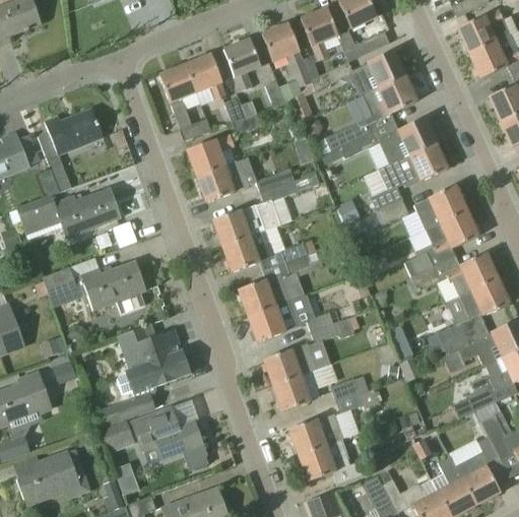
[(26,31),(29,30),(28,27),(41,23),(31,0),(14,0),(0,5),(0,44),(11,41),(9,35),(25,28),(26,31)]
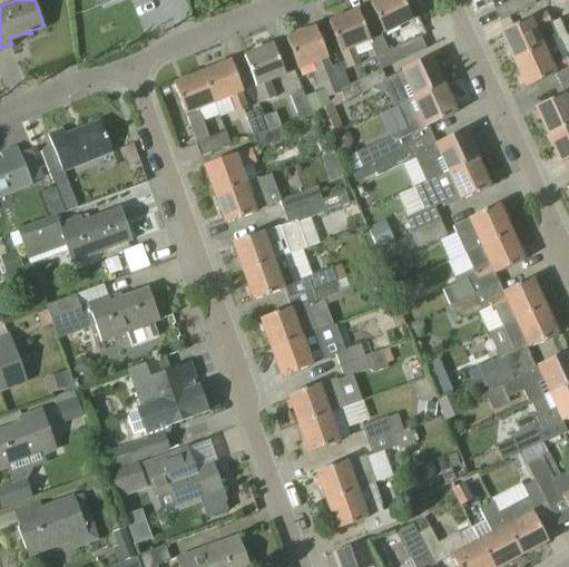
[(385,30),(413,17),(404,0),(375,0),(371,2),(385,30)]
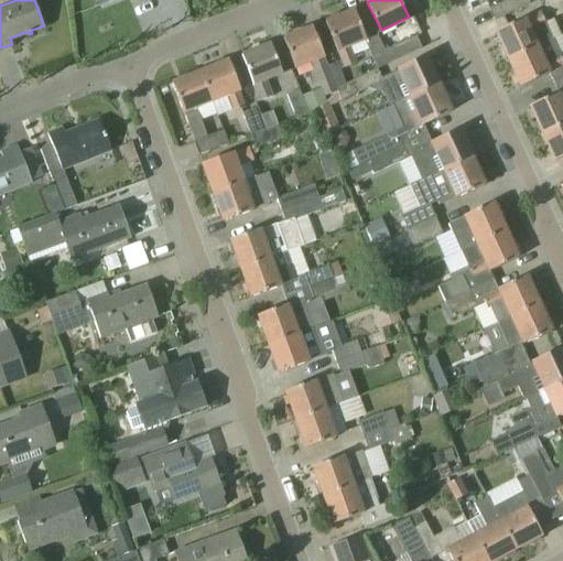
[(501,0),(489,6),(495,18),(531,1),(530,0),(501,0)]
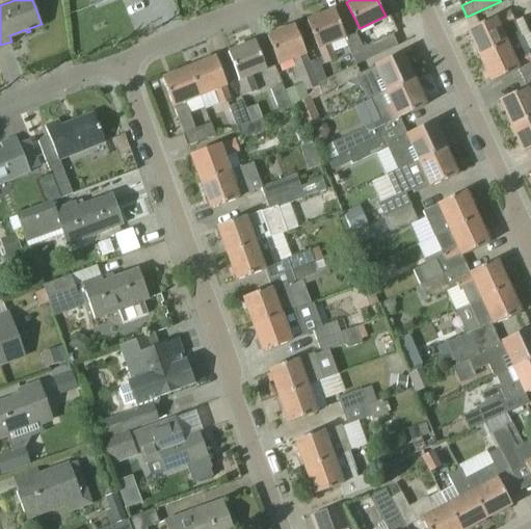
[(330,42),(346,35),(335,7),(307,19),(319,48),(320,47),(326,61),(337,57),(330,42)]
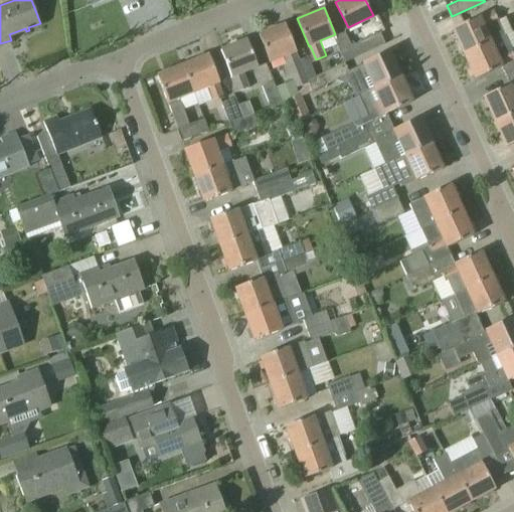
[(498,18),(493,8),(453,26),(464,52),(512,30),(505,15),(498,18)]
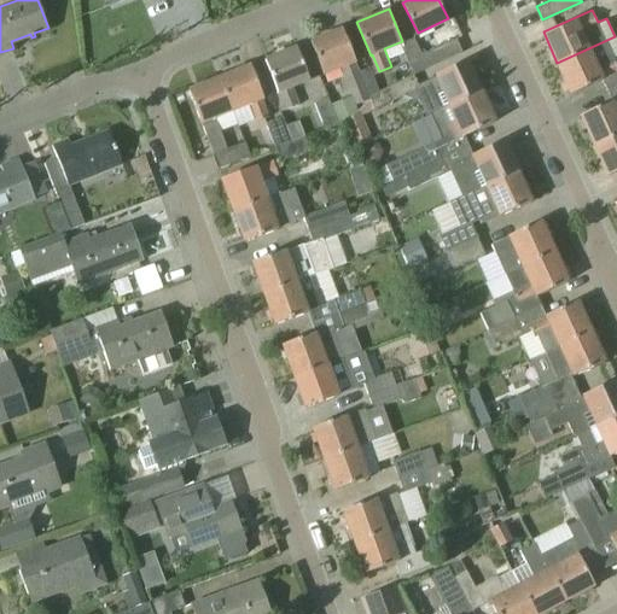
[(355,103),(370,98),(368,94),(380,91),(379,88),(370,65),(358,70),(354,60),(355,60),(342,27),(310,40),(324,72),(341,66),(355,103)]
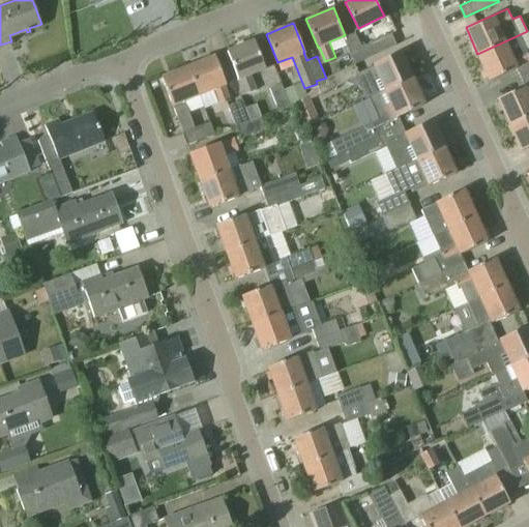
[(517,67),(521,76),(528,72),(528,30),(527,31),(477,54),(490,80),(517,67)]
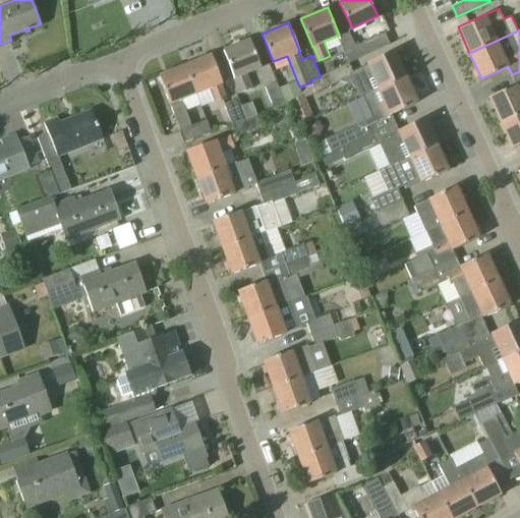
[(339,35),(349,60),(360,55),(355,44),(349,31),(339,35)]
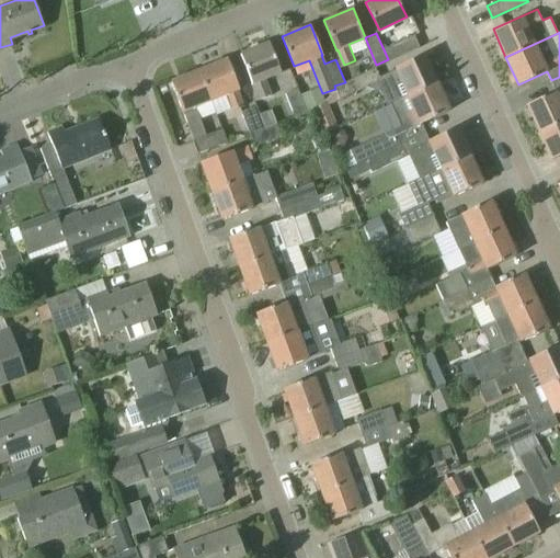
[(388,59),(400,54),(420,45),(414,33),(383,47),(388,59)]
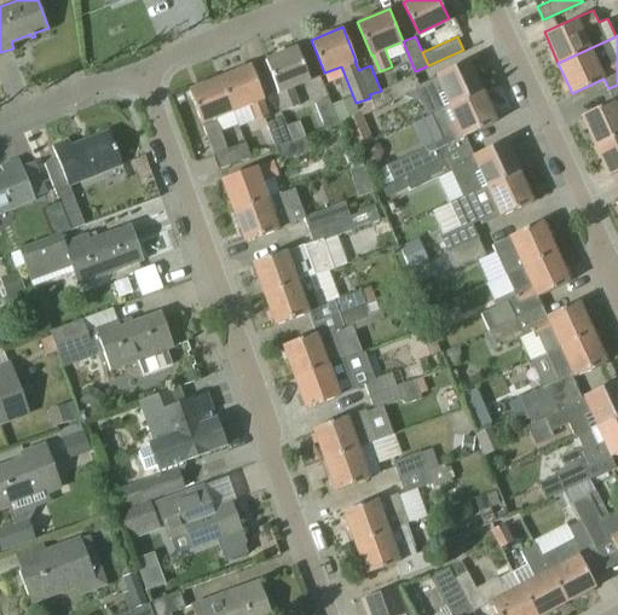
[(310,79),(296,46),(265,58),(278,91),(279,91),(287,108),(299,103),(292,86),(310,79)]
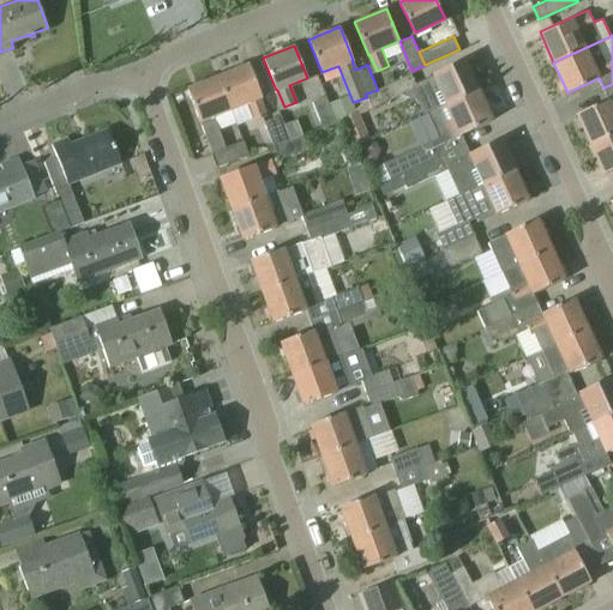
[(428,112),(436,108),(478,89),(464,59),(432,73),(432,74),(415,83),(410,72),(377,88),(378,90),(366,94),(367,97),(371,107),(400,92),(424,100),(428,112)]
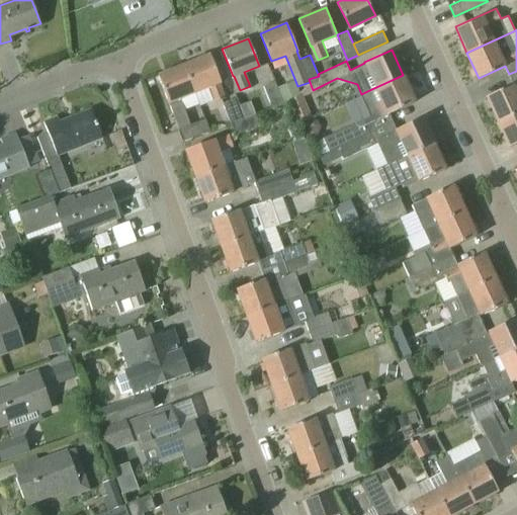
[(184,64),(195,90),(208,85),(214,100),(226,95),(220,80),(221,80),(209,54),(184,64)]
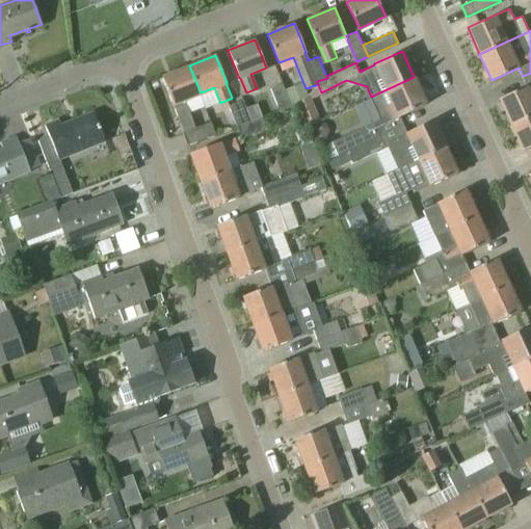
[(189,65),(162,76),(174,104),(184,131),(183,131),(188,143),(215,133),(211,122),(196,127),(186,99),(201,93),(189,65)]
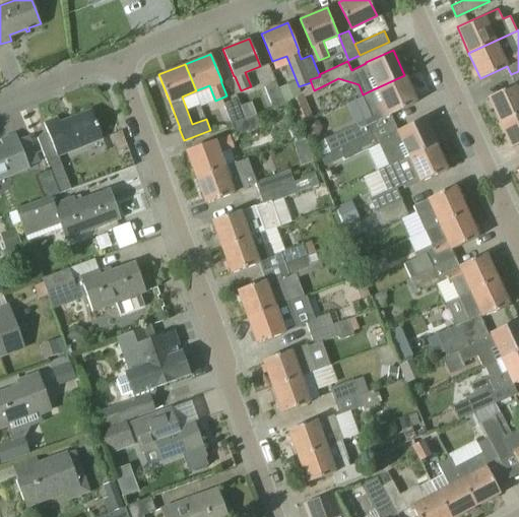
[(489,95),(500,121),(518,112),(518,71),(511,74),(515,83),(489,95)]
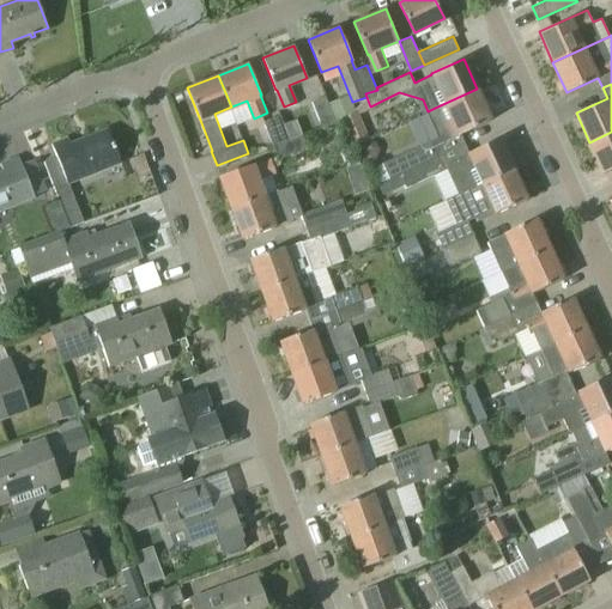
[(435,108),(442,123),(436,127),(442,140),(459,132),(459,133),(491,119),(477,89),(435,108)]
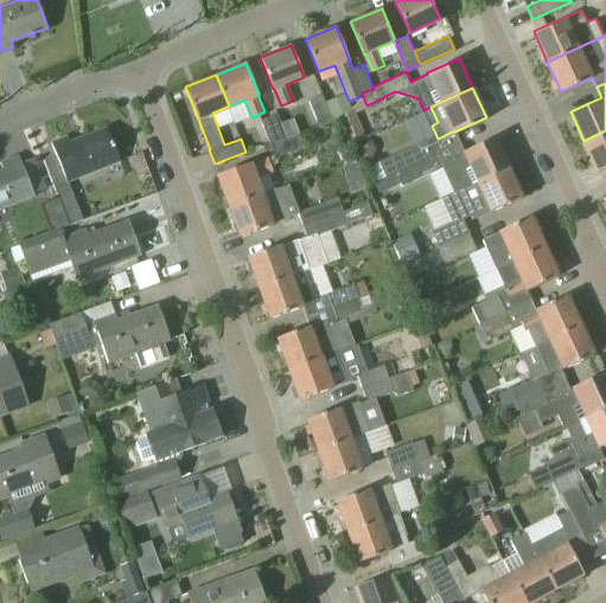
[(310,98),(319,124),(333,120),(323,94),(310,98)]
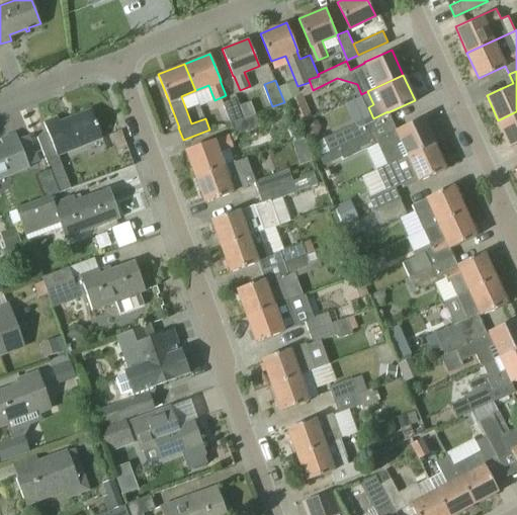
[(245,116),(237,96),(223,101),(231,121),(233,120),(245,116)]
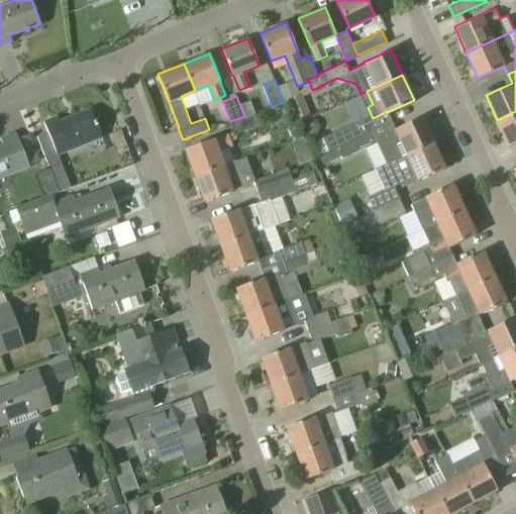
[(70,185),(58,153),(102,135),(91,107),(60,120),(58,114),(43,119),(48,130),(37,135),(59,189),(70,185)]
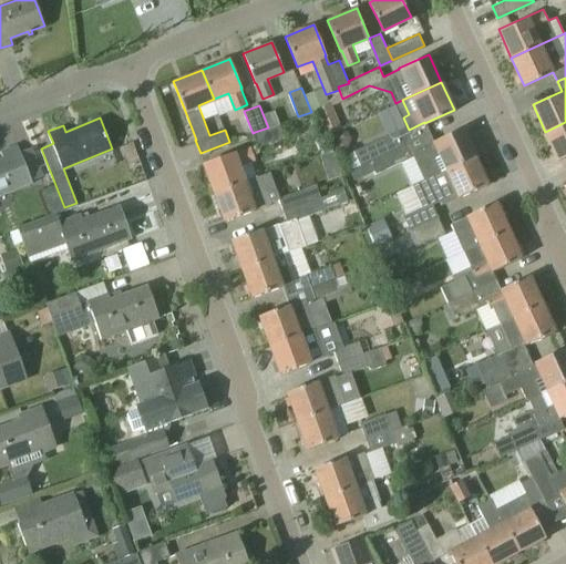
[(565,122),(545,132),(558,160),(565,156),(565,122)]
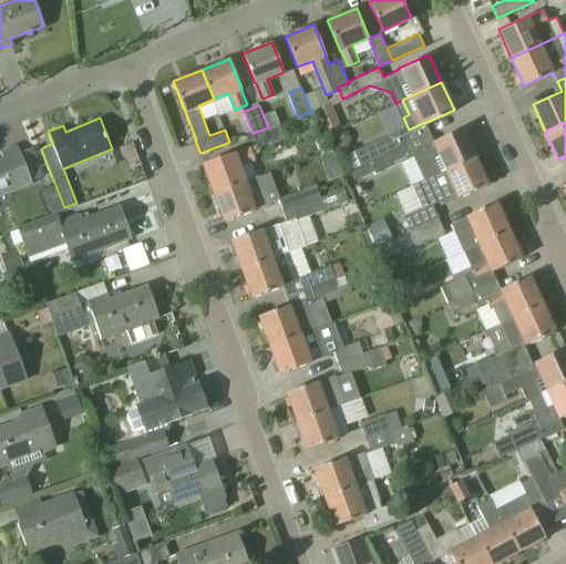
[(285,135),(280,124),(280,123),(268,127),(255,132),(260,145),(285,135)]
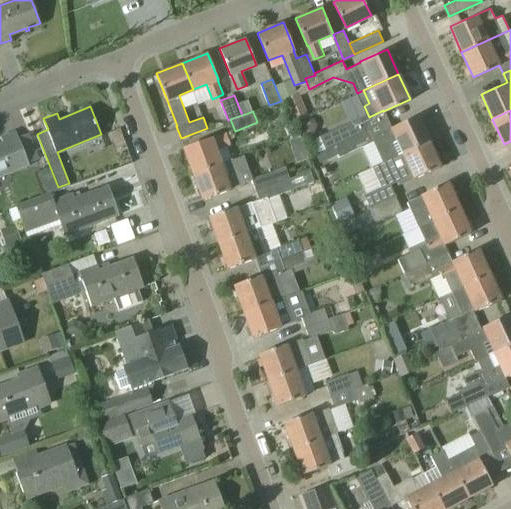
[(387,159),(428,140),(430,137),(427,129),(423,128),(417,115),(376,134),(387,159)]
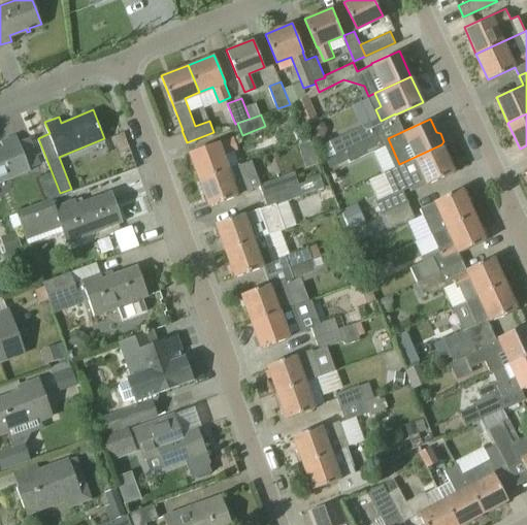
[(343,149),(349,146),(377,133),(370,120),(342,133),(329,139),(335,152),(343,149)]
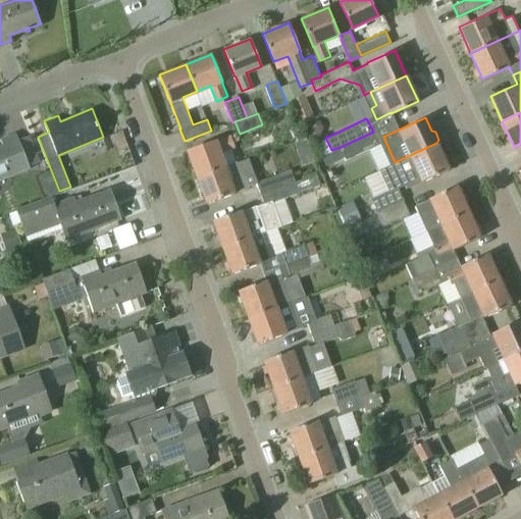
[(340,147),(345,155),(346,158),(378,144),(373,132),(345,145),(340,147)]
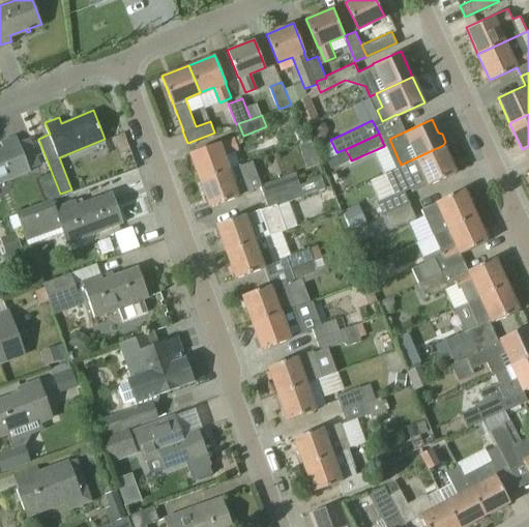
[(15,135),(1,140),(4,146),(0,147),(0,180),(28,170),(15,135)]
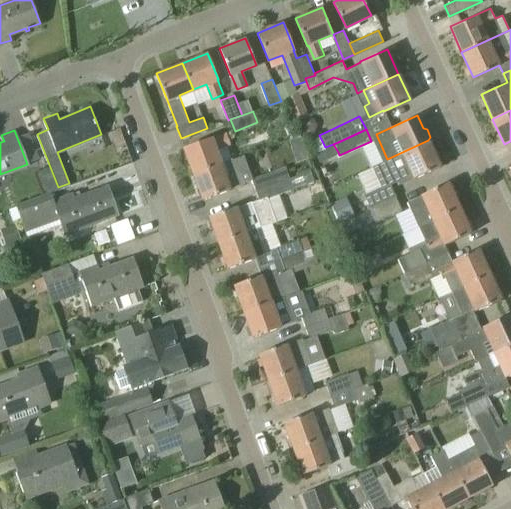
[(184,147),(193,172),(220,162),(215,148),(231,143),(227,132),(211,138),(211,137),(184,147)]
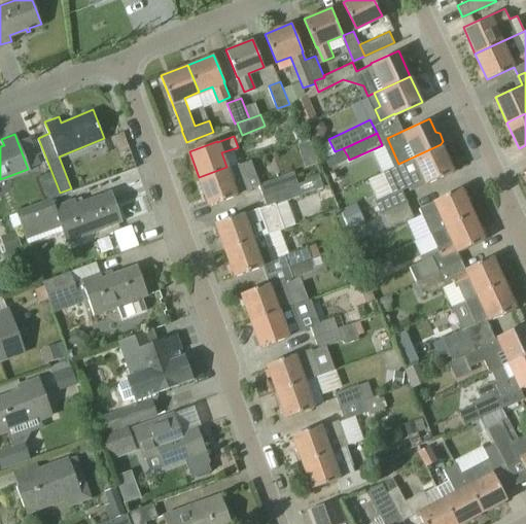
[(381,214),(408,202),(401,188),(409,185),(411,188),(426,181),(426,182),(453,170),(441,144),(398,164),(383,171),(392,191),(375,200),(381,214)]
